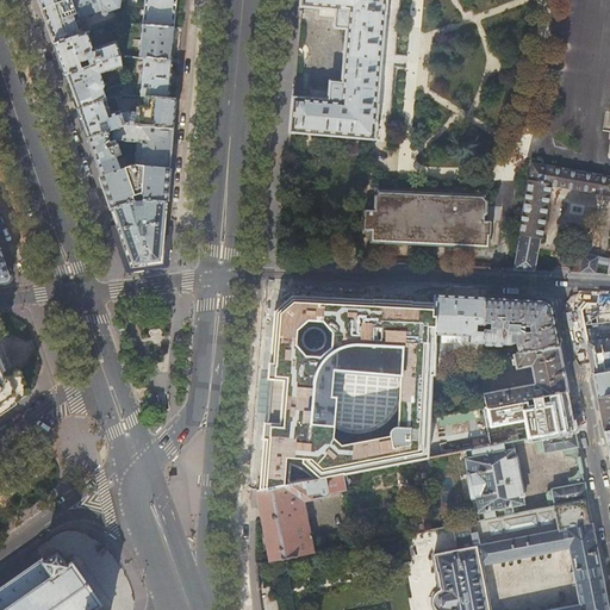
[(70,0),(38,0),(43,10),(70,0)]
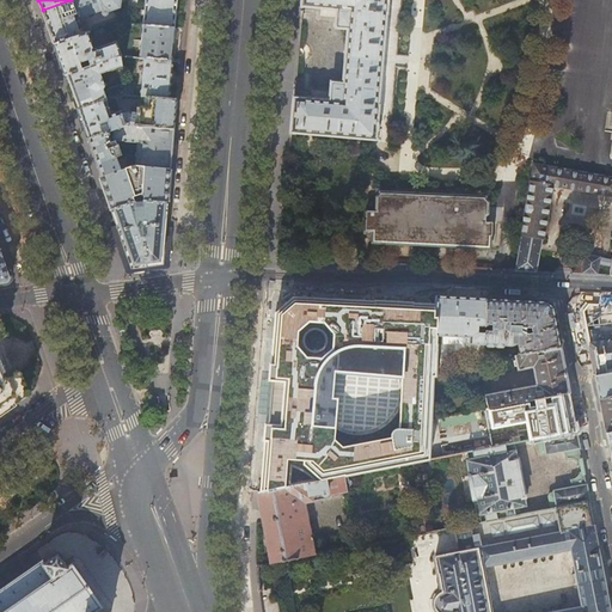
[(71,0),(43,10),(48,24),(55,44),(89,34),(90,32),(87,25),(84,24),(81,25),(79,18),(104,10),(103,12),(103,14),(103,16),(104,17),(106,17),(108,16),(109,14),(109,12),(120,7),(121,0),(71,0)]
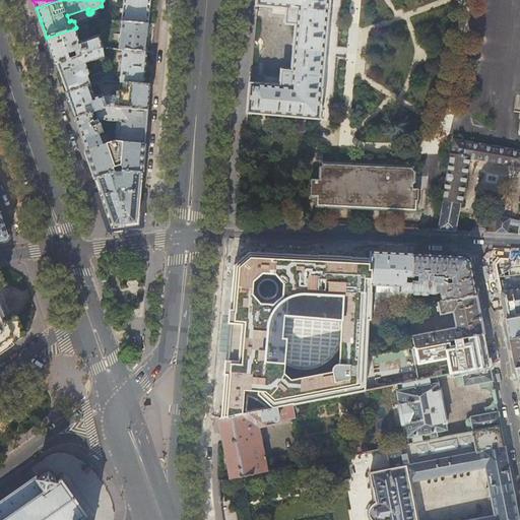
[(149,12),(150,0),(124,0),(122,21),(148,23),(149,12)]
